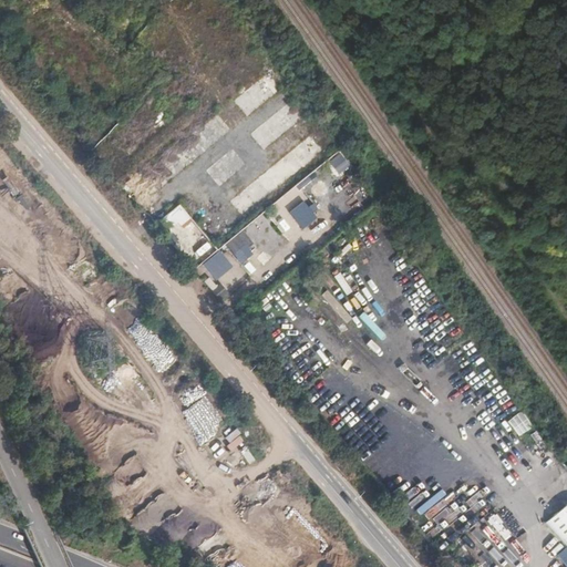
[(246,115),(272,91),(257,74),(232,99),(246,115)]
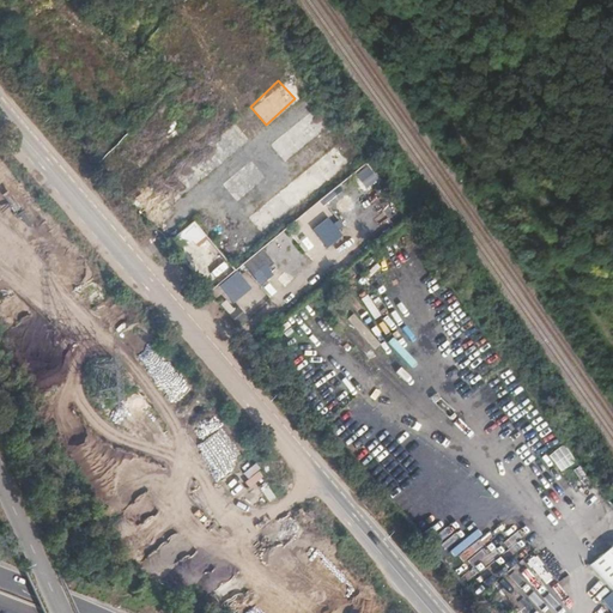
[(310,104),(268,143),(284,161),(326,122),(310,104)]
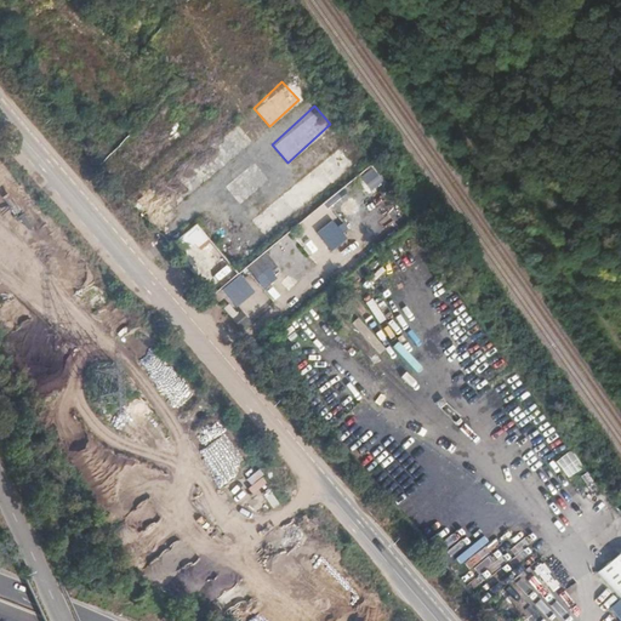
[(147,193),(163,212),(252,141),(237,121),(147,193)]
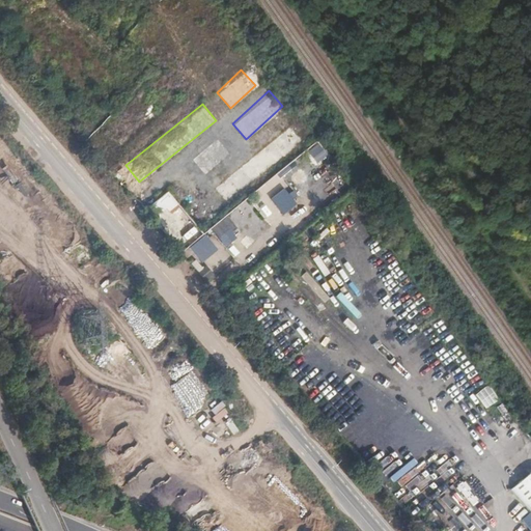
[(212,186),(225,201),(303,141),(289,126),(212,186)]
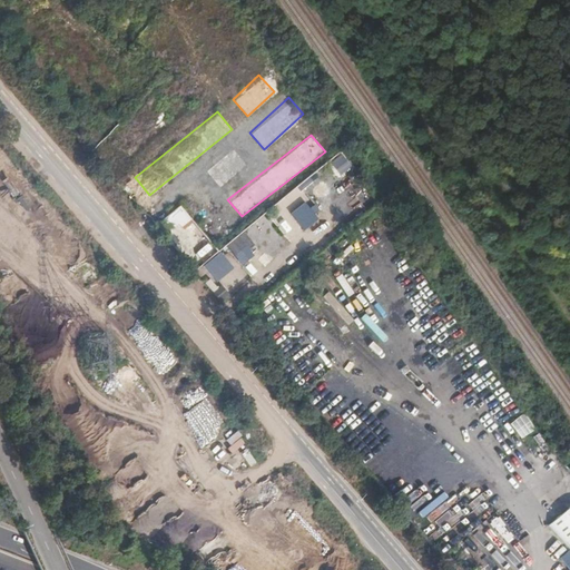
[(232,147),(206,169),(219,185),(245,163),(232,147)]
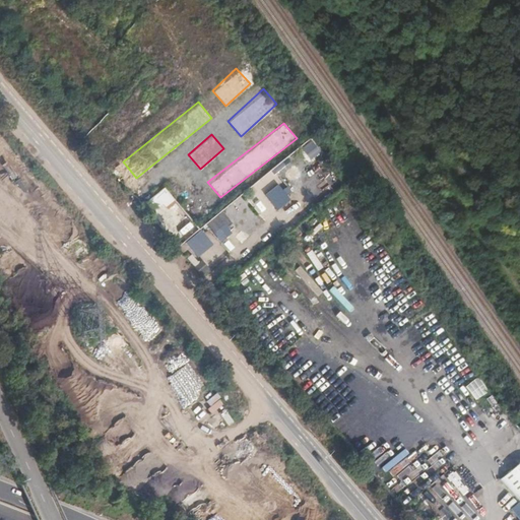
[(277,184),(264,193),(275,210),(289,200),(277,184)]
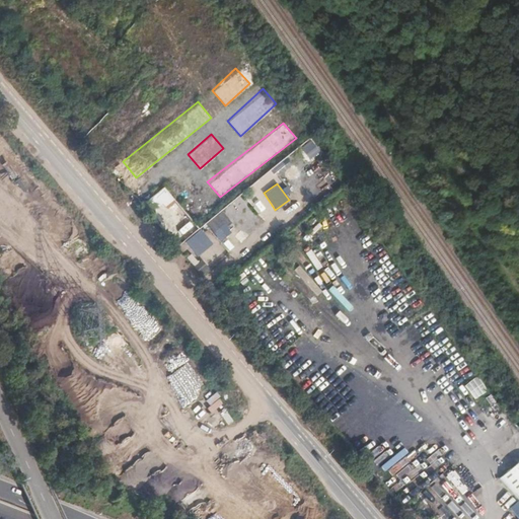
[(219,238),(233,225),(219,210),(205,223),(219,238)]
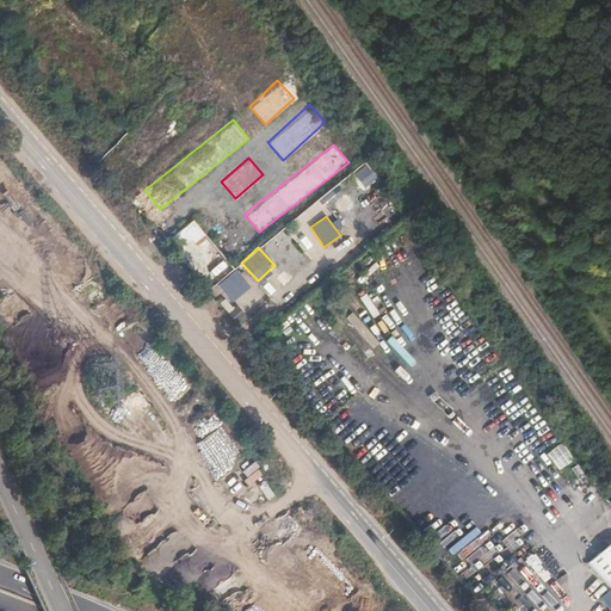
[(218,289),(230,301),(244,288),(232,276),(218,289)]
